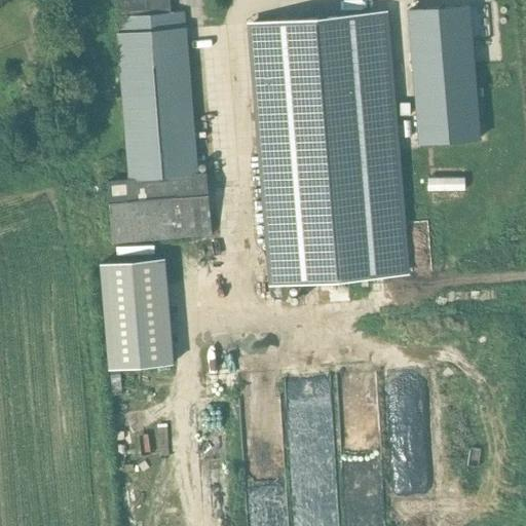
[(195,175),(183,12),(172,12),(170,0),(116,0),(130,179),(108,181),(112,242),(197,236),(197,240),(212,239),(207,174),(195,175)]
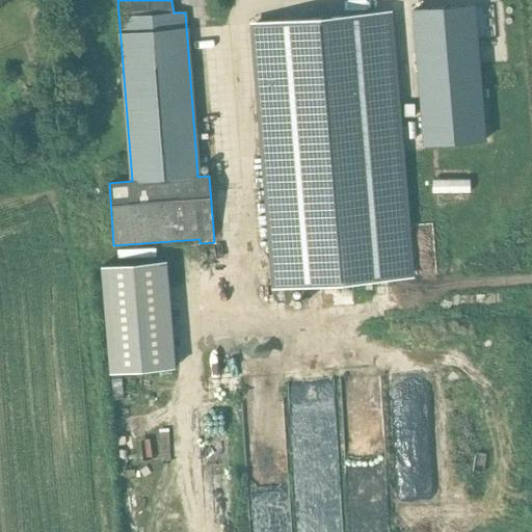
[(474,3),(411,9),(423,142),(485,137),(474,3)]
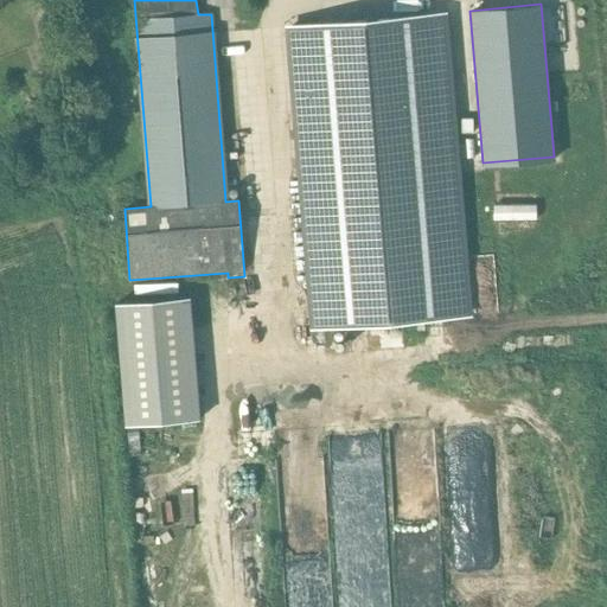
[(285,27),(301,217),(310,327),(310,328),(432,318),(472,315),(447,14),(446,14),(390,18),(332,24),(285,27)]
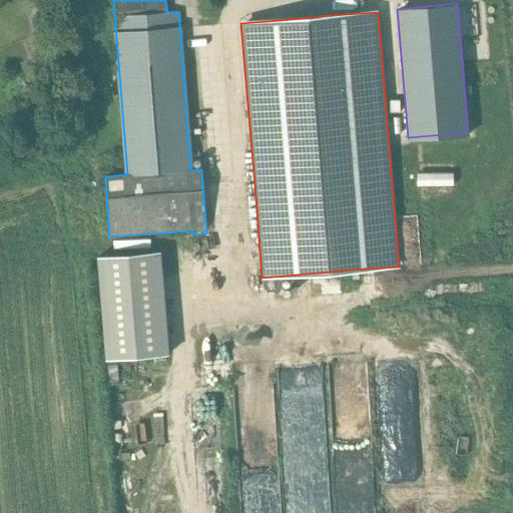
[(452,171),(430,171),(430,183),(452,183),(452,171)]
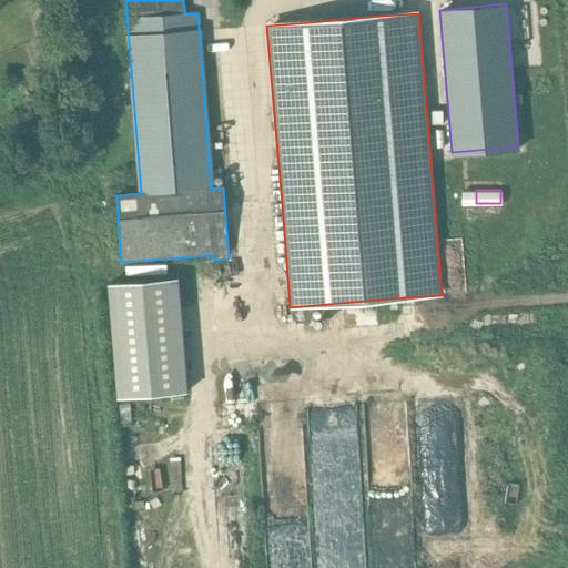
[(117,398),(188,393),(188,392),(179,279),(108,284),(118,397),(117,398)]
